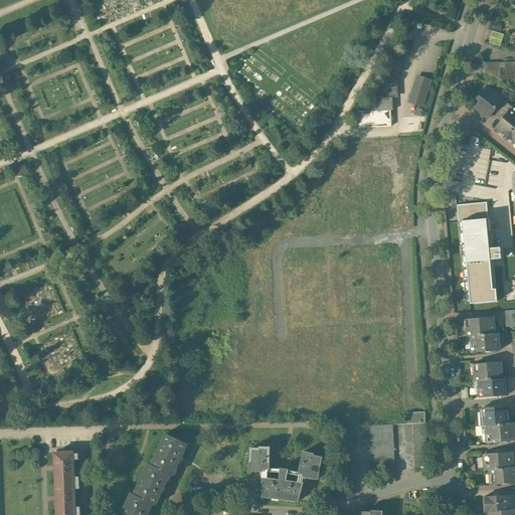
[(494,23),(493,30),(502,31),(503,24),(494,23)]
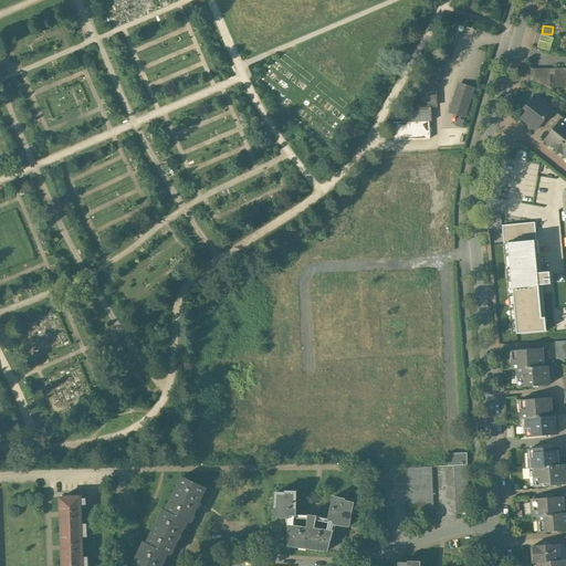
[(553,39),(541,34),(537,48),(549,51),(553,39)]
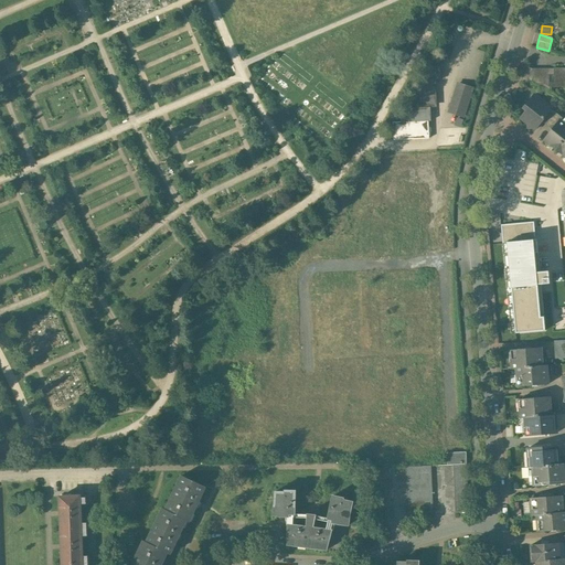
[(441,77),(440,65),(427,66),(427,77),(441,77)]
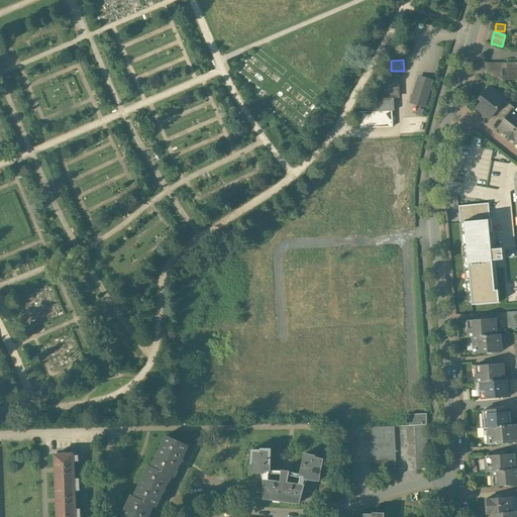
[(487,64),(481,61),(477,75),(482,76),(483,74),(487,64)]
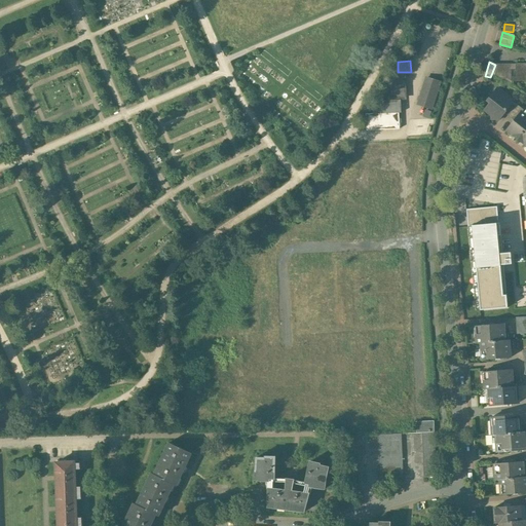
[(512,65),(495,65),(491,75),(512,84),(512,70),(512,65)]
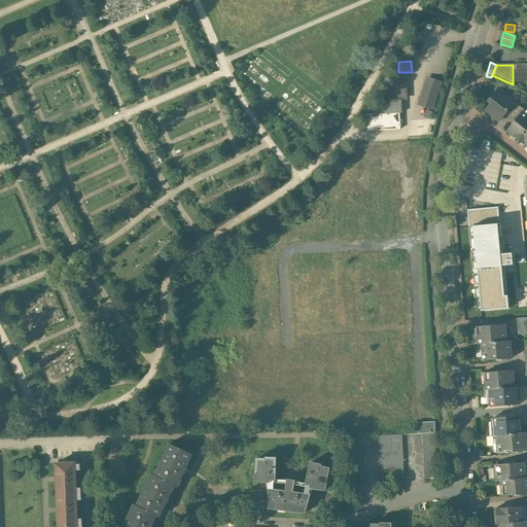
[(406,73),(392,74),(393,99),(407,99),(406,73)]
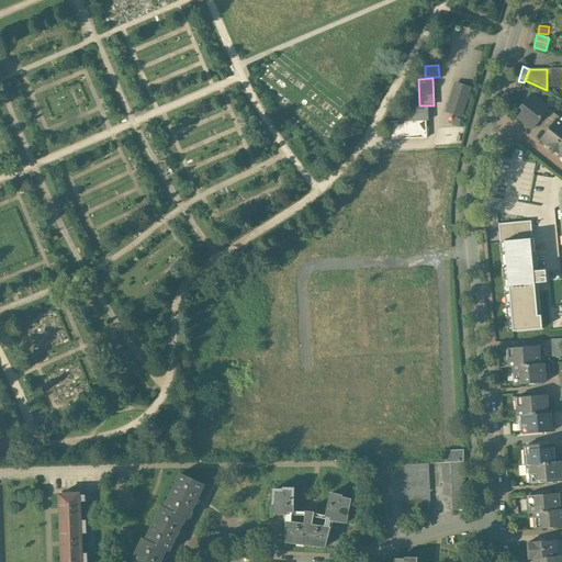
[(461,117),(471,88),(456,82),(446,113),(461,117)]
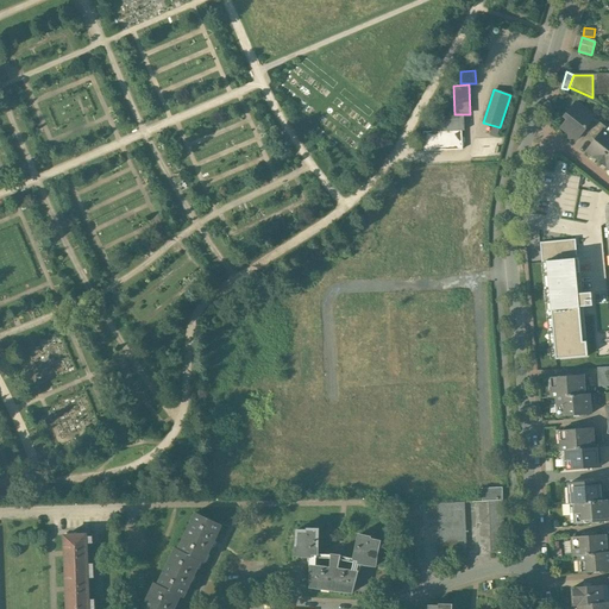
[(595,118),(576,102),(564,117),(567,120),(560,129),(567,133),(569,139),(575,138),(577,140),(584,132),(595,118)]
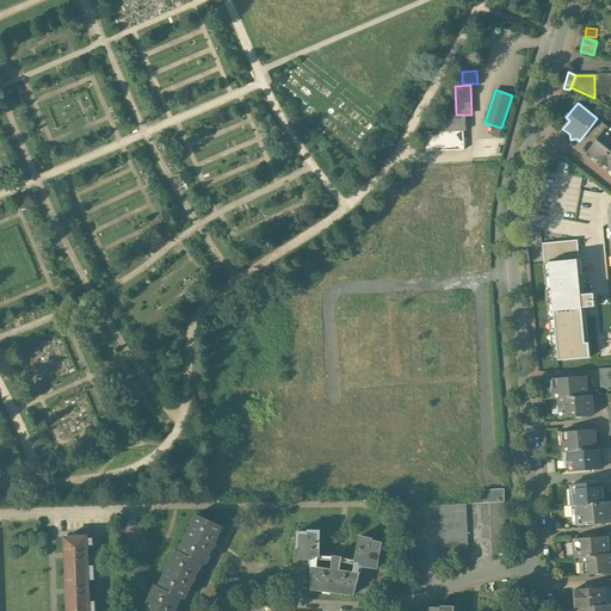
[(466,117),(433,118),(434,133),(466,131),(466,117)]
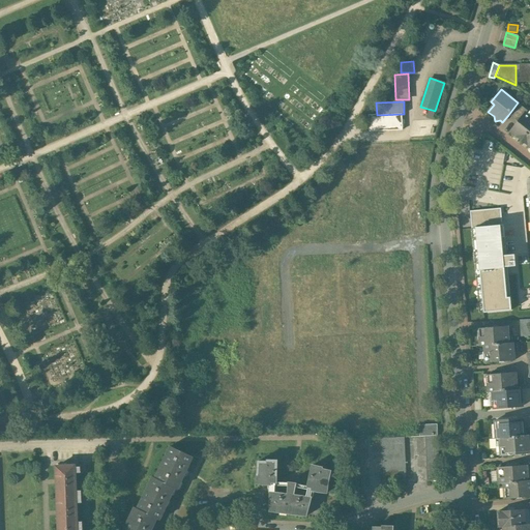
[(518,102),(508,115),(512,118),(522,107),(518,102)]
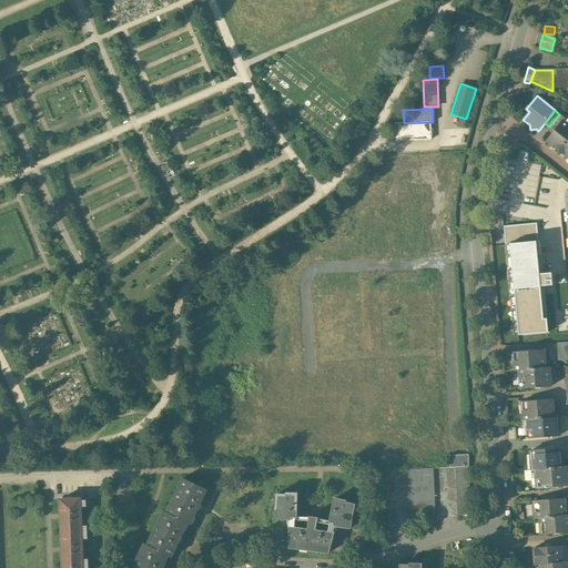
[(559,114),(549,127),(555,131),(563,122),(565,119),(559,114)]
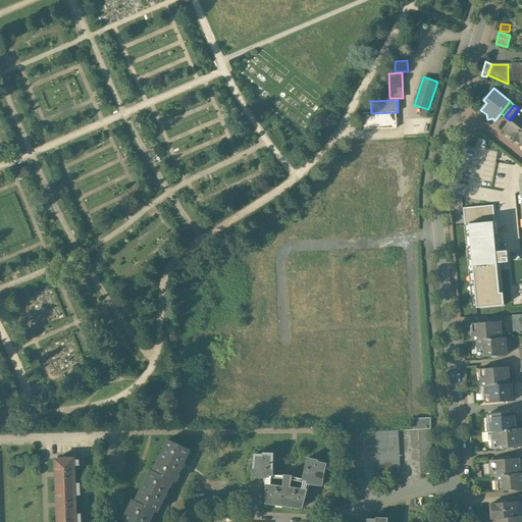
[(510,120),(503,129),(514,139),(521,127),(521,115),(517,112),(510,120)]
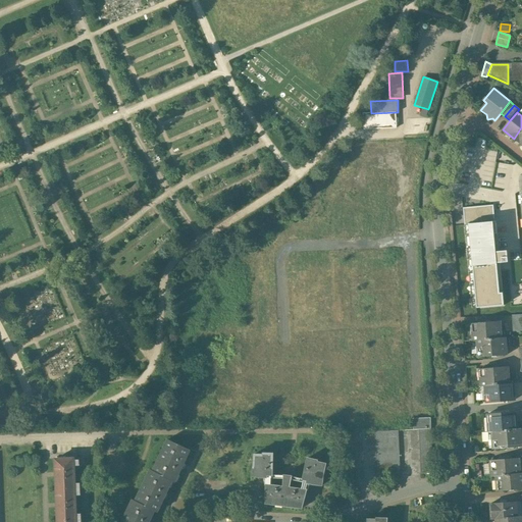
[(363,114),(364,129),(397,127),(397,113),(363,114)]
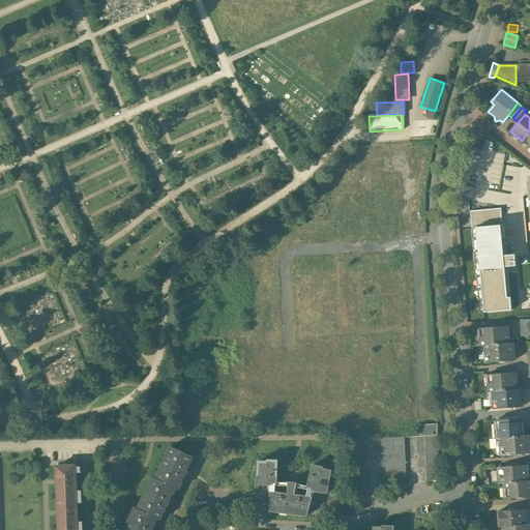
[(462,199),(463,209),(471,208),(470,199),(462,199)]
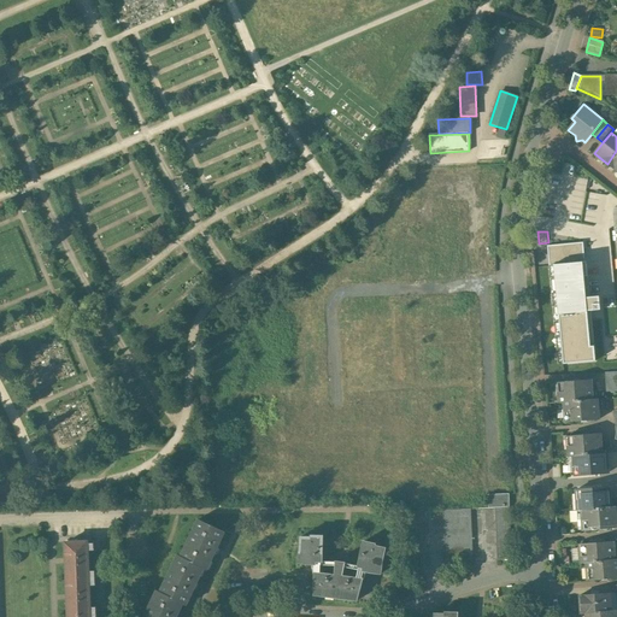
[(553,265),(563,365),(595,362),(591,311),(599,310),(598,297),(591,298),(589,298),(583,242),(547,246),(550,266),(553,265)]
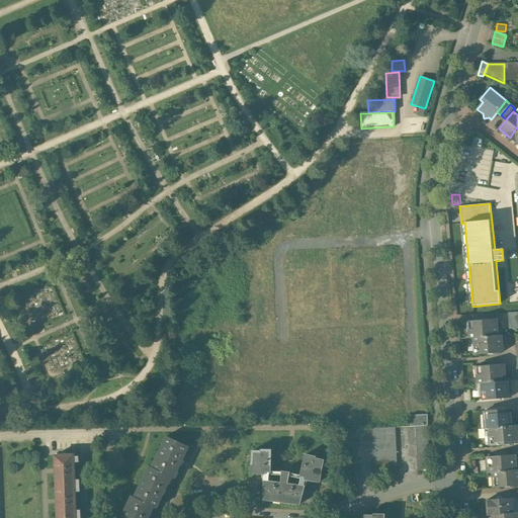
[(517,312),(508,313),(509,329),(517,328),(517,312)]
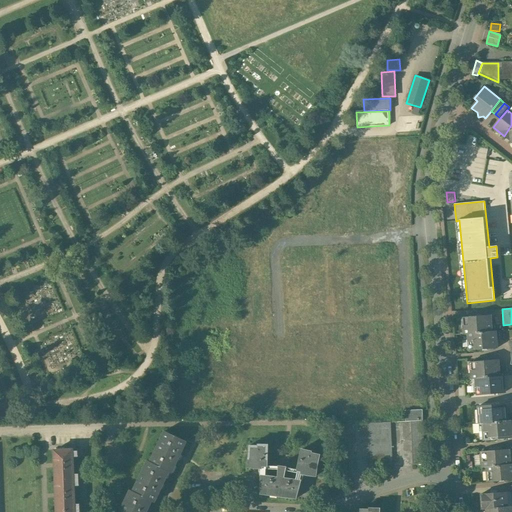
[(491,315),(462,317),(463,320),(465,320),(465,328),(463,328),(464,334),(468,334),(492,332),(491,315)]
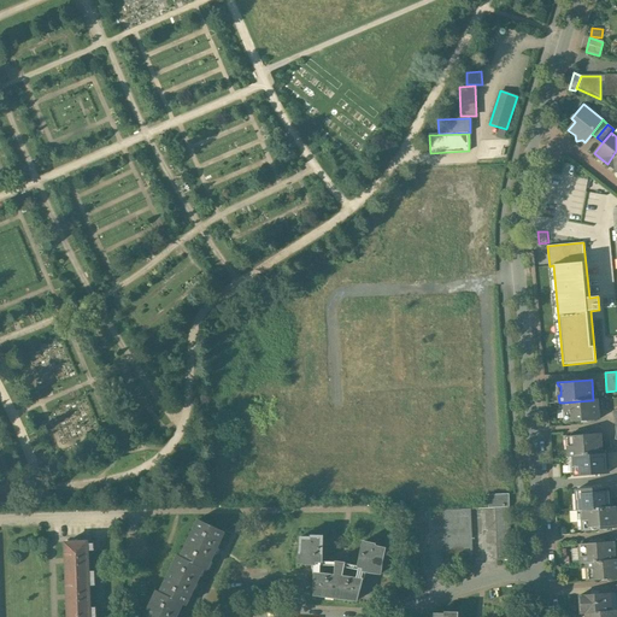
[(593,400),(564,403),(564,410),(566,410),(568,418),(565,418),(565,422),(599,419),(598,400),(593,400)]
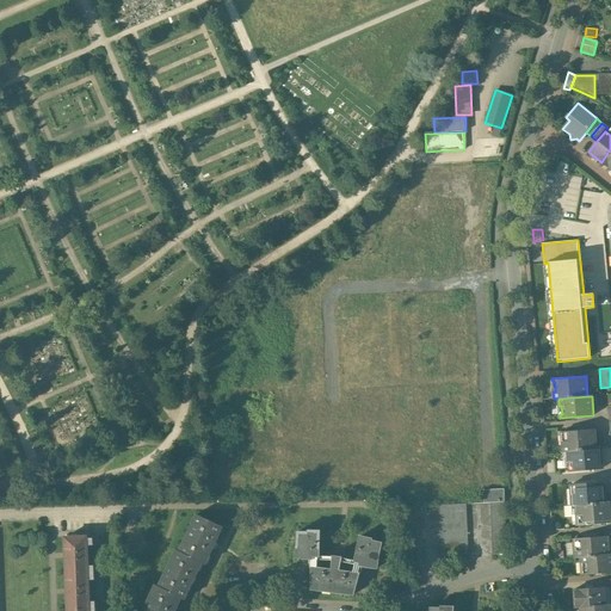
[(594,430),(561,432),(561,436),(563,436),(565,444),(562,445),(562,452),(568,451),(596,449),(594,430)]
